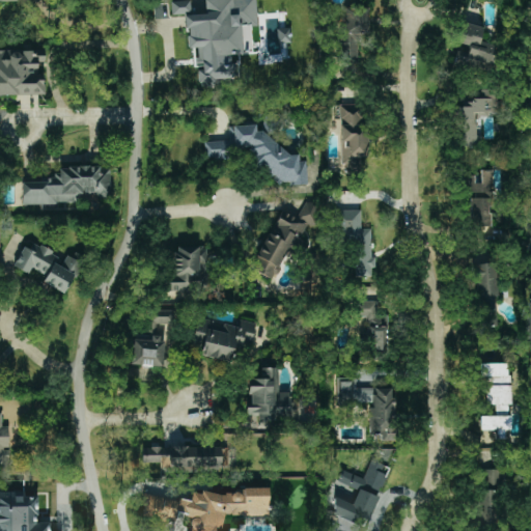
[(186,16),(187,49),(196,48),(196,67),(197,67),(197,85),(236,84),(235,65),(242,65),(241,51),(251,50),(250,26),(257,26),(255,0),(204,0),(205,15),(186,16)]
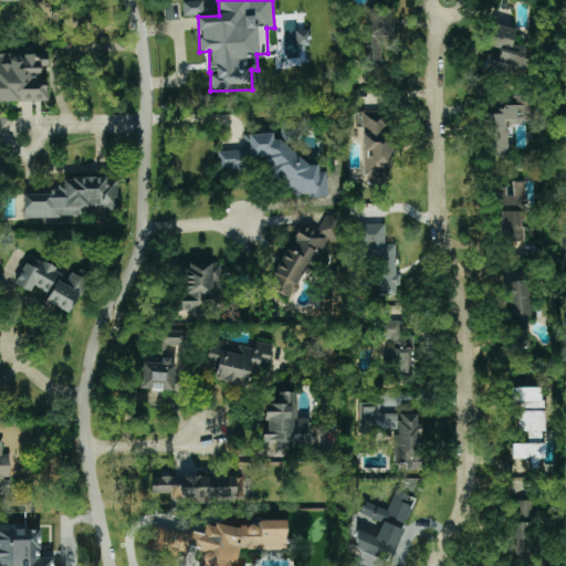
[(202,14),(202,1),(182,1),(182,16),(202,14)]
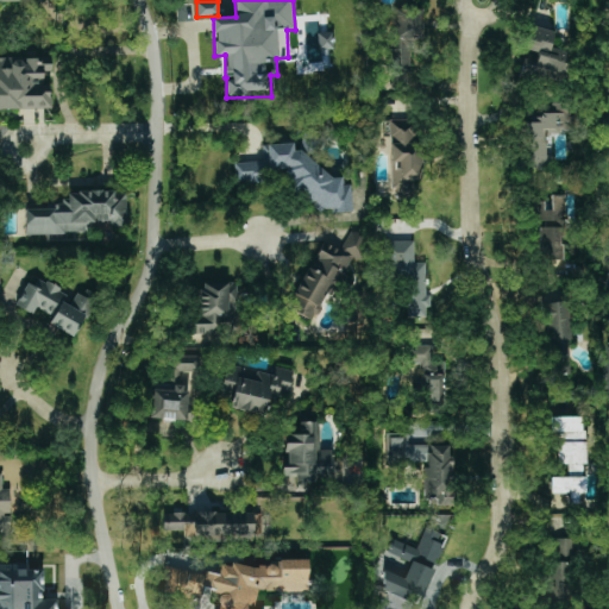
[(554,32),(531,26),(525,49),(538,52),(535,61),(525,58),(520,74),(559,83),(566,51),(551,48),(554,32)]
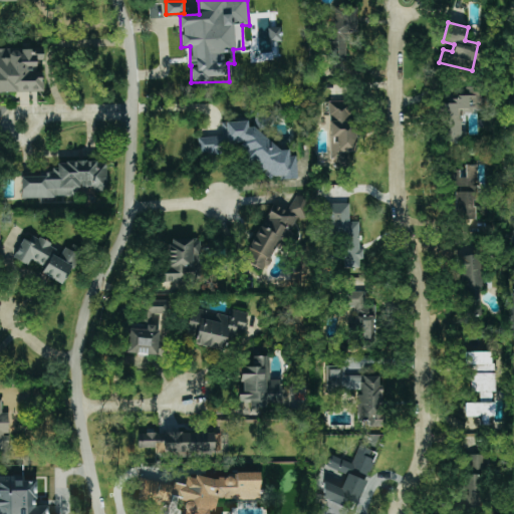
[(269,27),(268,41),(280,41),(280,27),(269,27)]
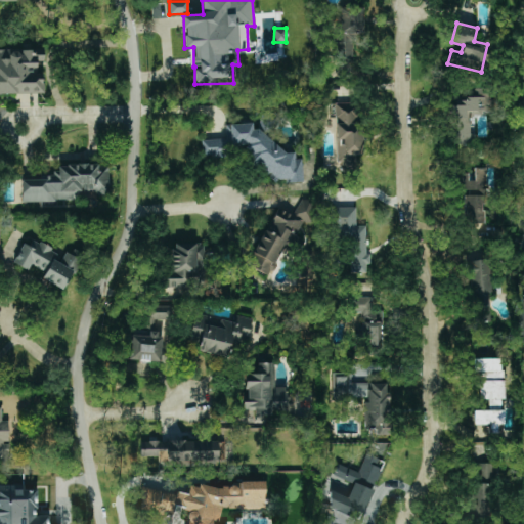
[(0,93),(44,93),(43,73),(37,73),(37,62),(44,62),(44,49),(0,49),(0,93)]
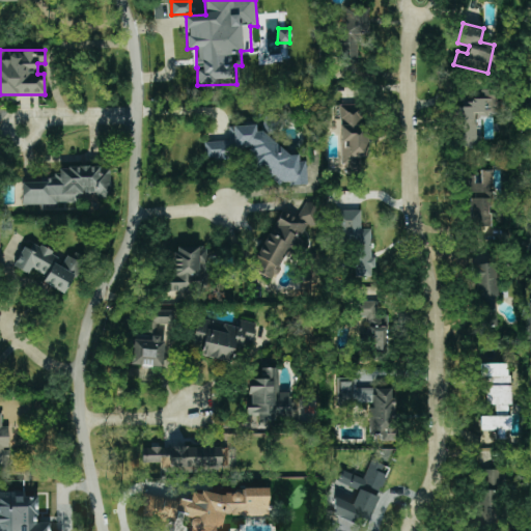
[(476,146),(475,116),(496,115),(495,100),(456,101),(457,147),(476,146)]
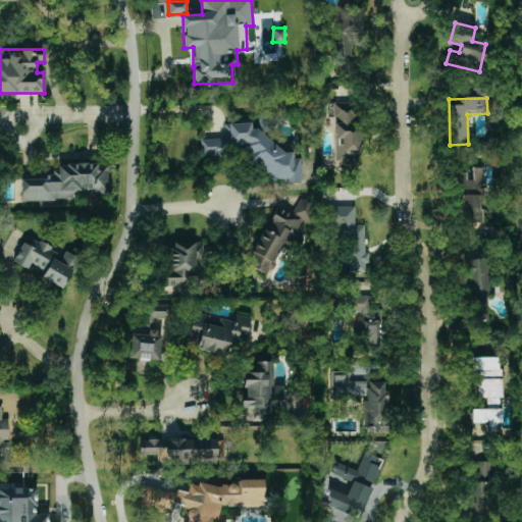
[(334,120),(335,160),(361,159),(359,102),(333,103),(333,120),(334,120)]
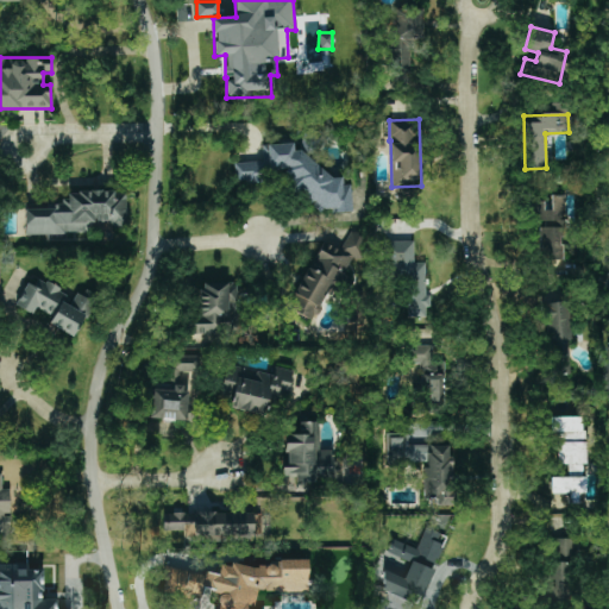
[(264,145),(265,170),(287,170),(289,206),(352,202),(351,184),(343,184),(341,170),(307,173),(306,150),(293,150),(293,143),(264,145)]
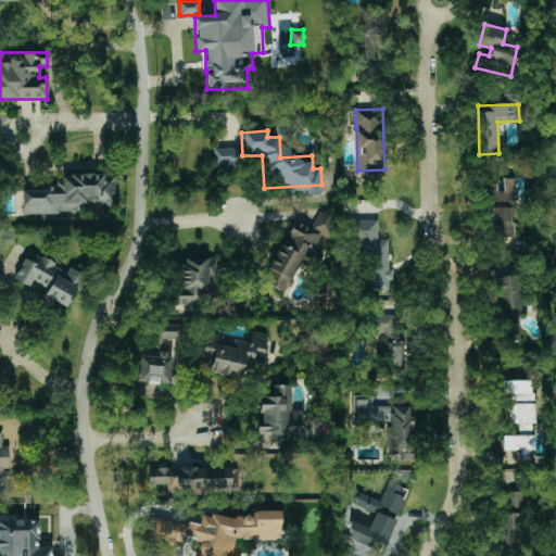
[(215,166),(239,166),(239,148),(214,149),(215,166)]
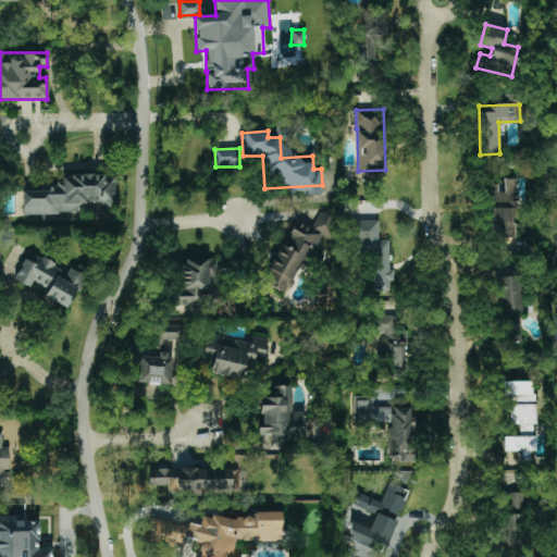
[(23,214),(79,213),(78,202),(102,202),(102,206),(115,206),(115,174),(59,176),(59,188),(23,189),(23,214)]
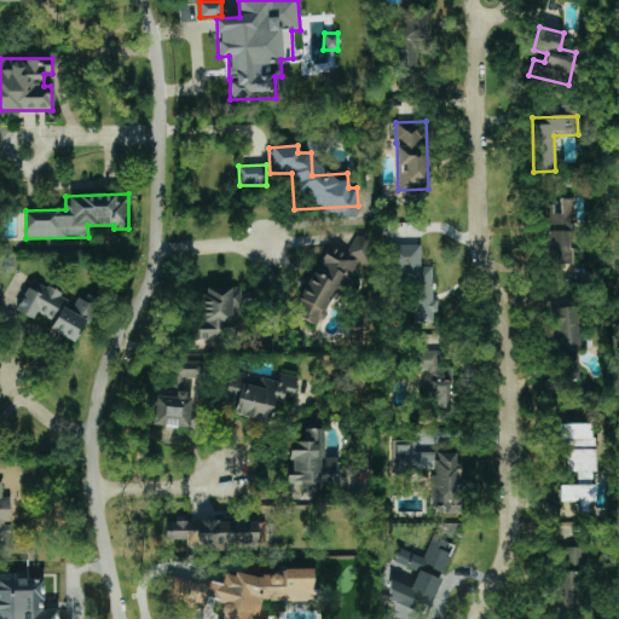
[(573,198),(557,198),(556,206),(543,204),(543,225),(572,225),(573,198)]
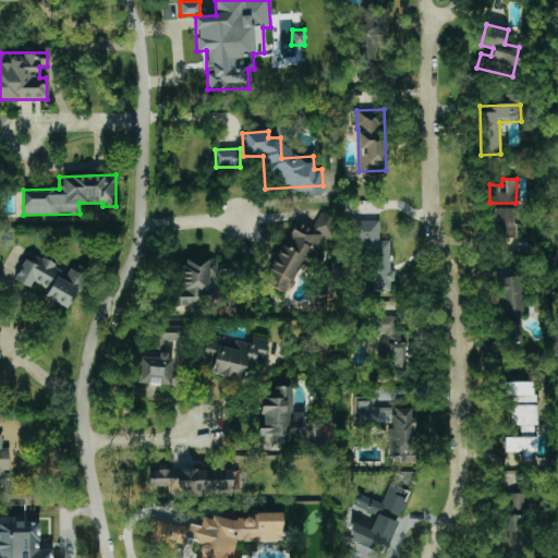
[(514,239),(513,208),(493,209),(495,240),(514,239)]
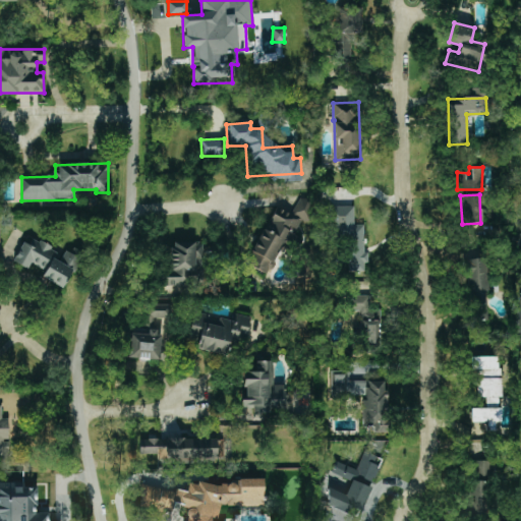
[(270,276),(298,218),(306,222),(313,205),(299,197),(291,215),(275,207),(246,265),(270,276)]
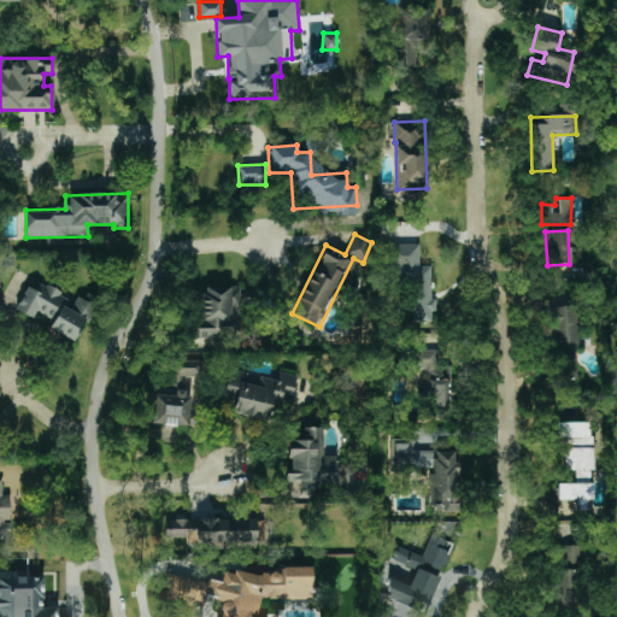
[(418,244),(391,245),(392,283),(411,283),(412,322),(435,321),(434,298),(432,298),(432,266),(419,266),(418,244)]
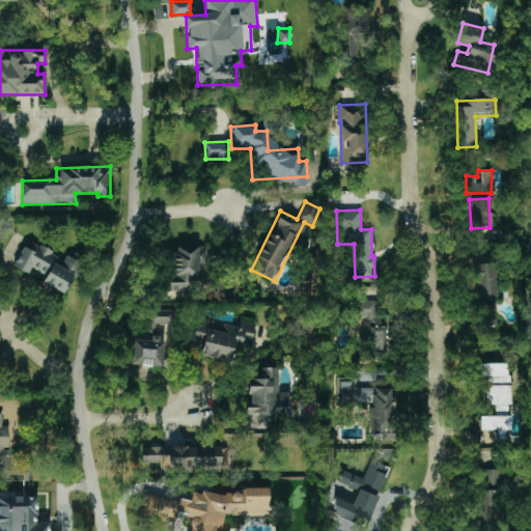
[(66,294),(82,261),(64,253),(62,257),(28,241),(15,268),(28,274),(31,268),(47,275),(43,283),(66,294)]
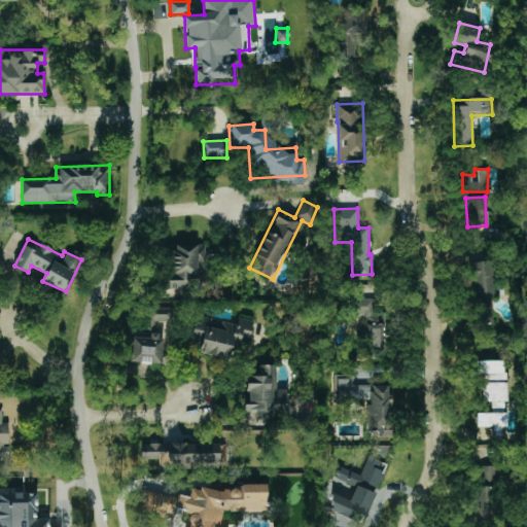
[(164,289),(192,289),(192,280),(205,279),(204,245),(172,245),(173,280),(164,280),(164,289)]
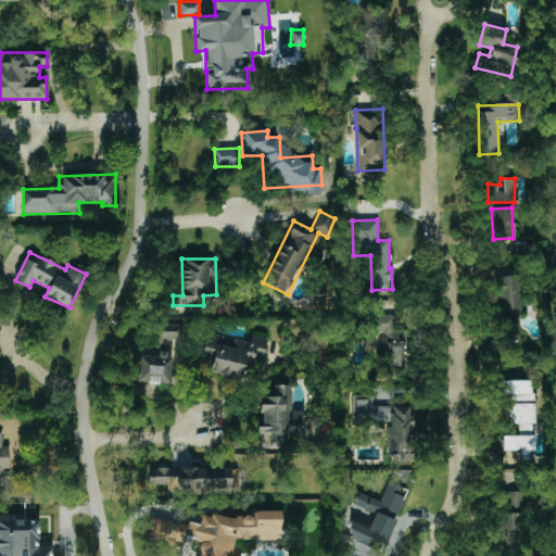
[(518,276),(498,276),(501,343),(520,342),(518,276)]
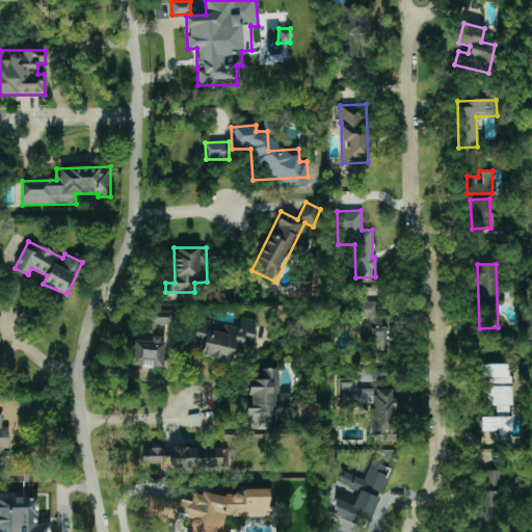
[(378,301),(357,301),(357,317),(369,317),(369,350),(388,350),(388,315),(378,315),(378,301)]
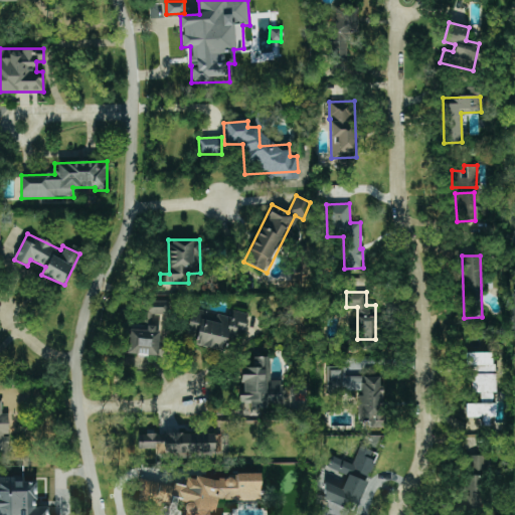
[(158,355),(159,317),(166,317),(167,302),(145,301),(144,326),(128,326),(127,354),(158,355)]
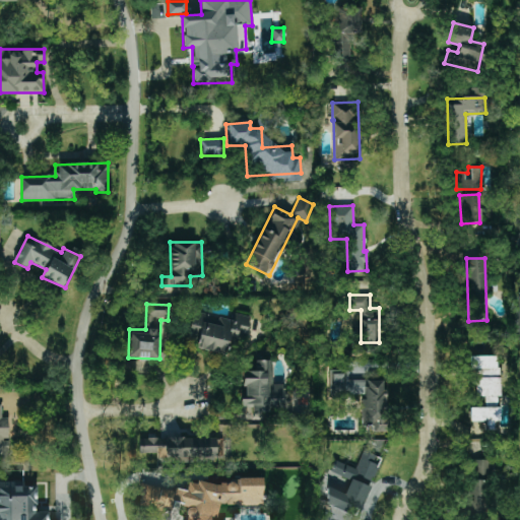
[(250,316),(236,314),(235,321),(193,313),(190,331),(199,333),(196,348),(225,354),(230,335),(246,338),(250,316)]
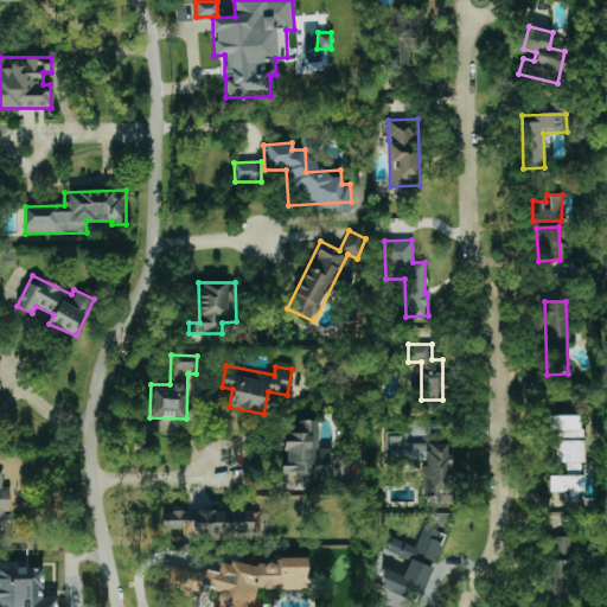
[(581,415),(548,416),(548,438),(581,436),(581,415)]
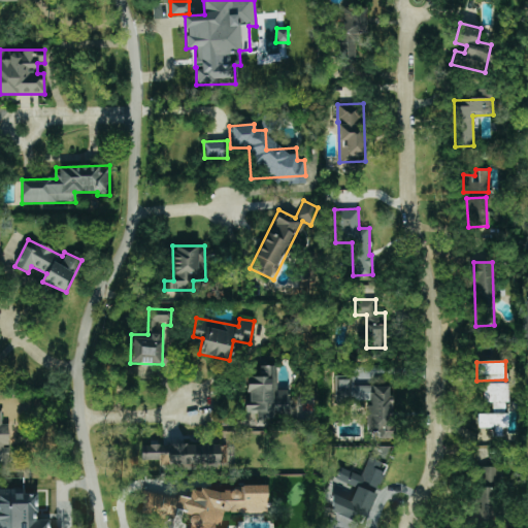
[(392,387),(354,386),(354,376),(336,375),(336,400),(368,400),(368,434),(392,435),(392,387)]
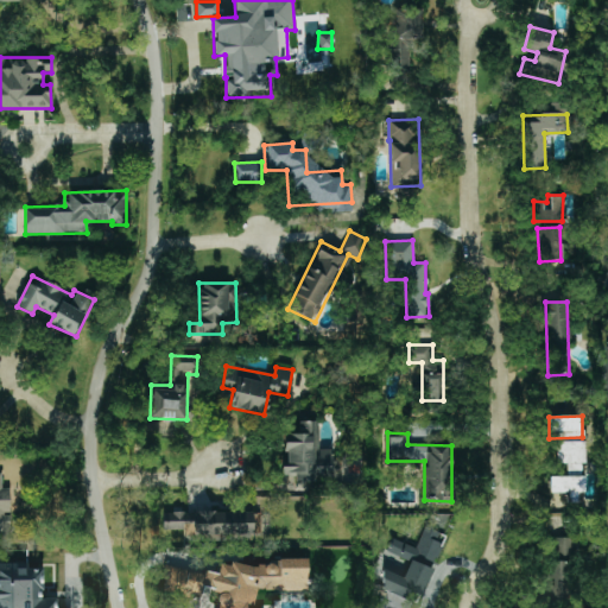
[(584,441),(556,442),(557,463),(567,463),(567,472),(584,472),(584,441)]
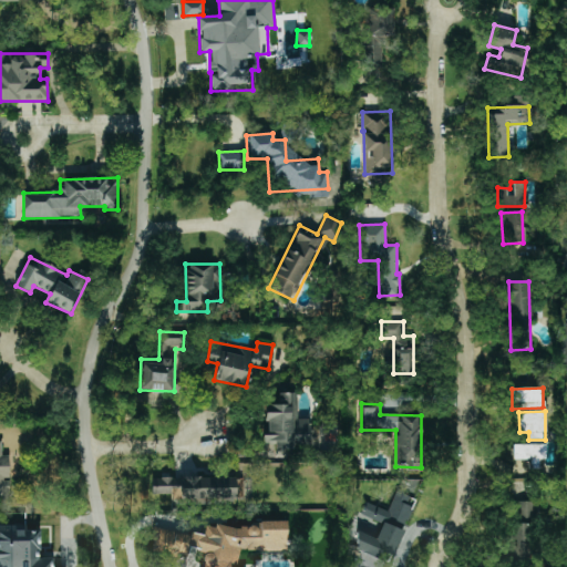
[(0,496),(11,496),(9,455),(2,455),(2,441),(0,441),(0,496)]
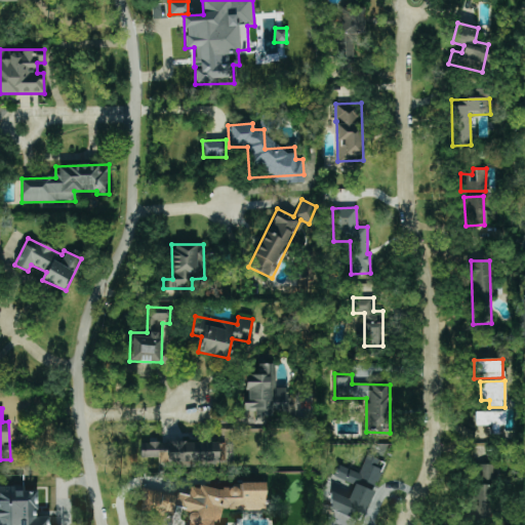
[(503,411),(475,412),(475,426),(490,426),(490,434),(499,434),(498,425),(505,425),(503,411)]
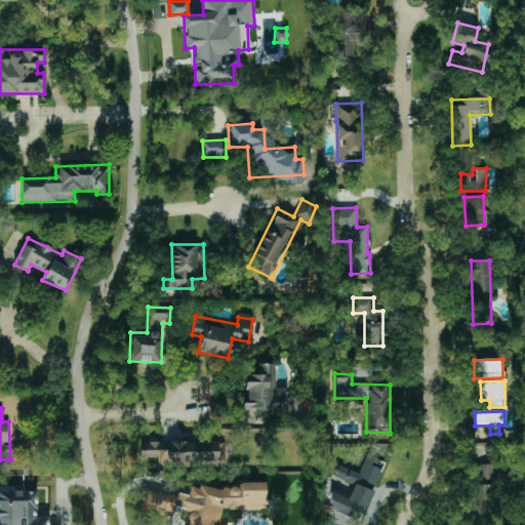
[(218,469),(218,442),(142,442),(142,457),(158,457),(158,462),(176,462),(176,469),(218,469)]
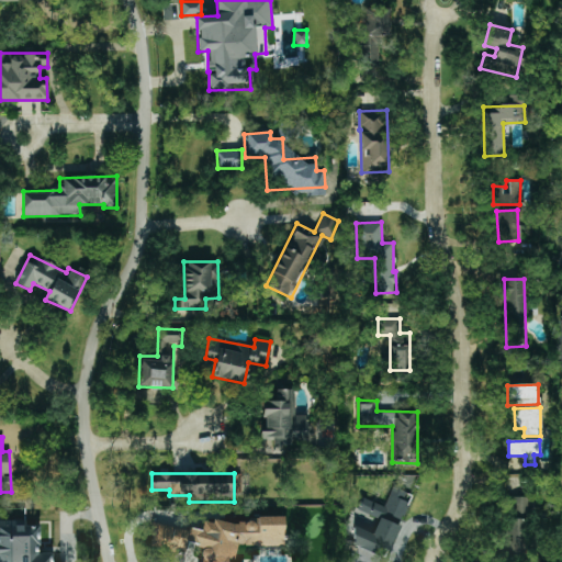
[(412,494),(392,487),(385,506),(362,498),(358,510),(379,518),(373,534),(357,528),(350,544),(388,558),(400,525),(401,525),(412,494)]
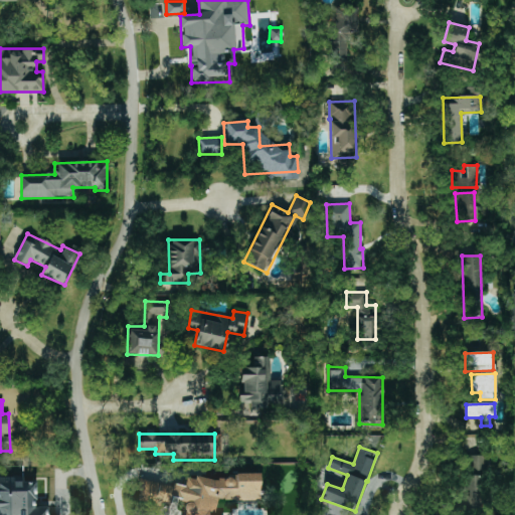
[(488,471),(488,455),(467,455),(466,471),(488,471)]
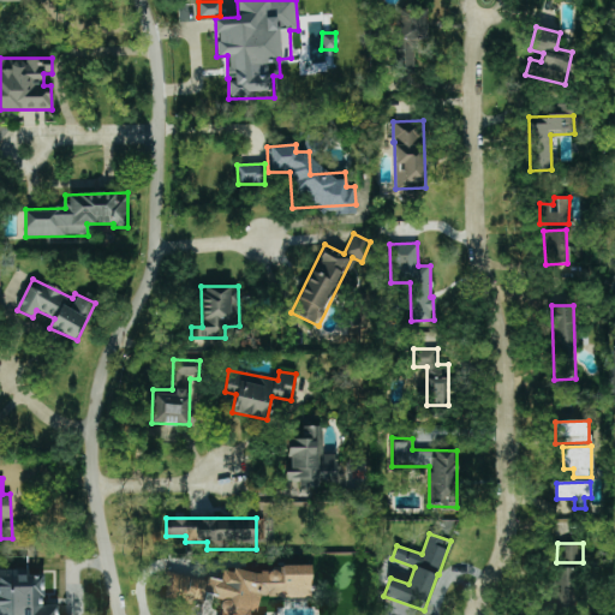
[(311,596),(310,565),(279,566),(279,569),(222,573),(222,575),(166,578),(167,601),(203,599),(203,597),(219,596),(220,614),(250,614),(250,611),(260,611),(260,598),(311,596)]
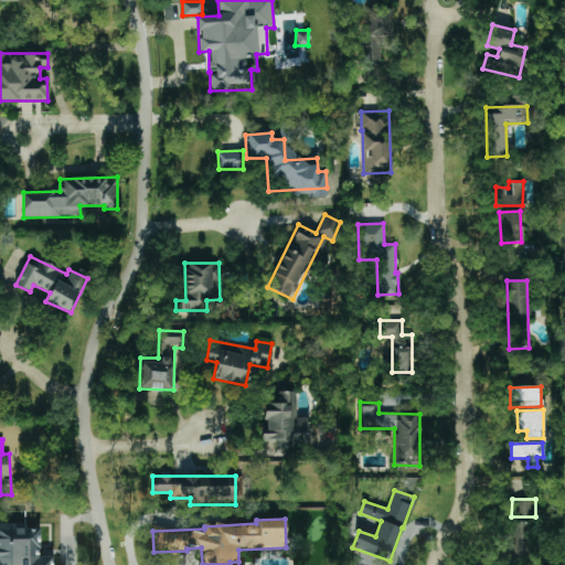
[(525,558),(525,522),(510,521),(510,544),(504,544),(504,557),(525,558)]
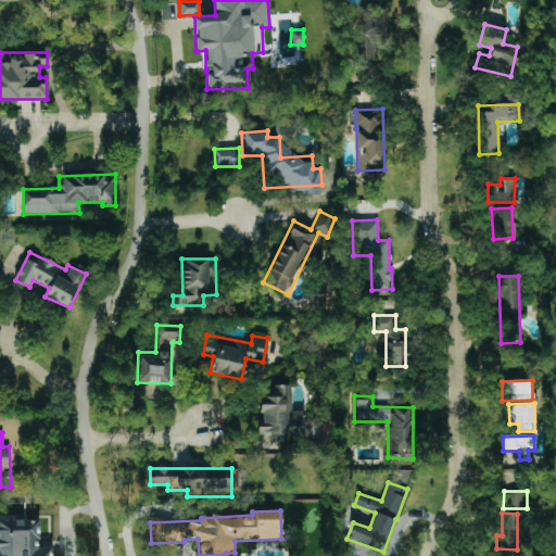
[(0,555),(51,555),(52,546),(39,546),(38,519),(14,520),(14,515),(0,515),(0,555)]
